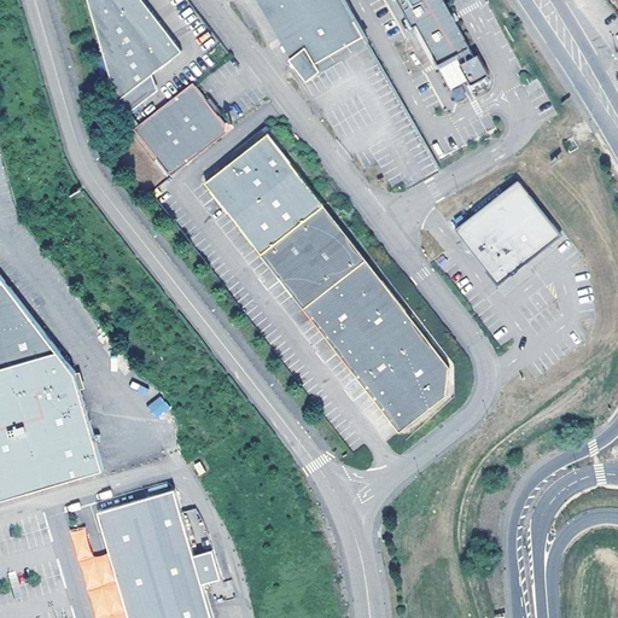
[(138,0),(85,0),(116,106),(152,79),(181,57),(138,0)]
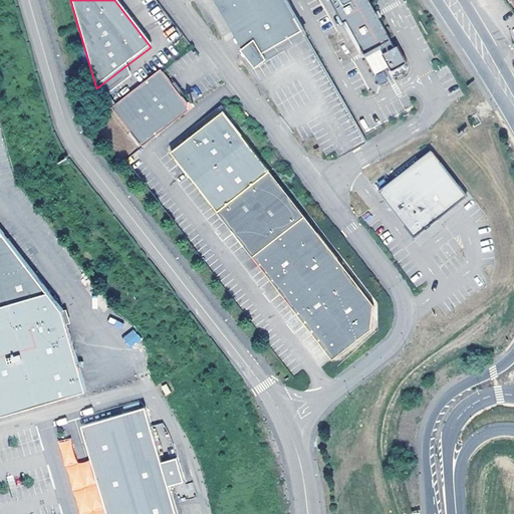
[(215,0),(243,47),(241,48),(256,66),(267,57),(273,53),(307,34),(286,0),(215,0)]
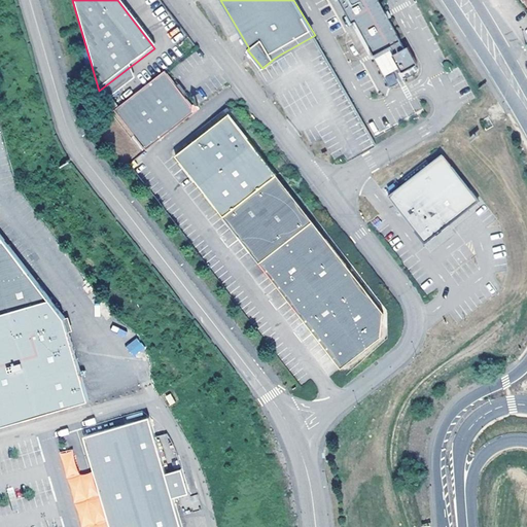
[(339,0),(352,24),(356,22),(375,57),(392,47),(396,54),(394,56),(403,73),(419,64),(409,46),(405,48),(401,41),(402,41),(379,0),(339,0)]
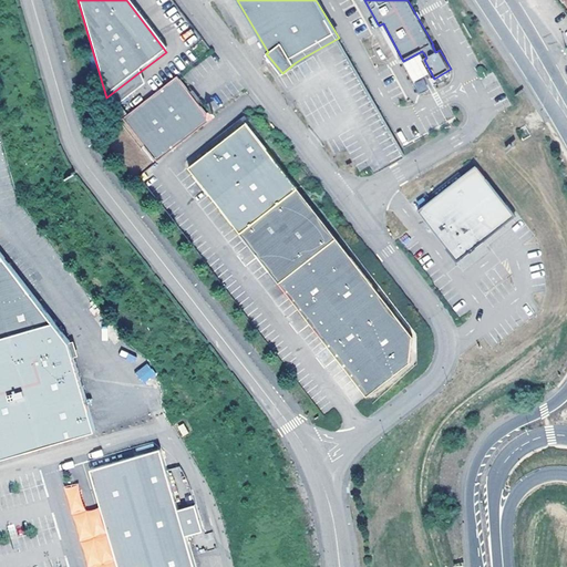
[(126,120),(160,162),(184,143),(213,120),(196,98),(179,78),(135,113),(126,120)]
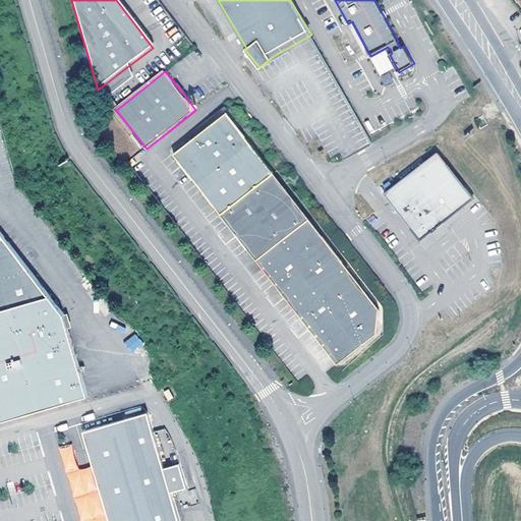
[(209,197),(222,215),(275,173),(227,112),(174,153),(184,165),(185,167),(207,193),(209,197)]
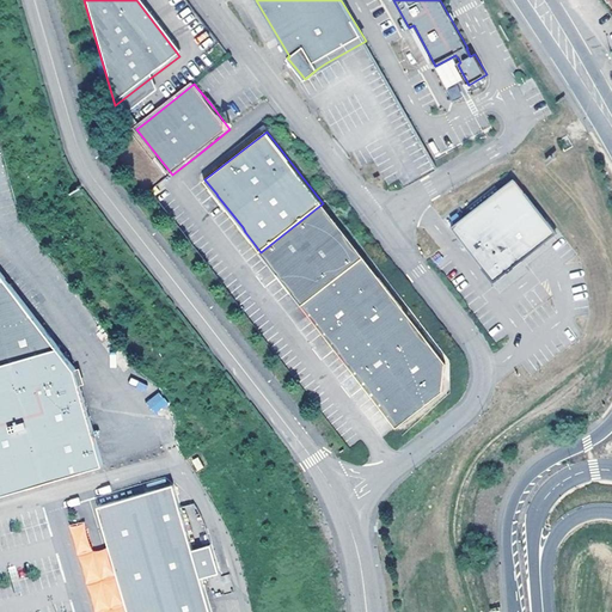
[(499,289),(560,242),(518,187),(482,215),(469,222),(456,233),(456,236),(489,277),(499,289)]
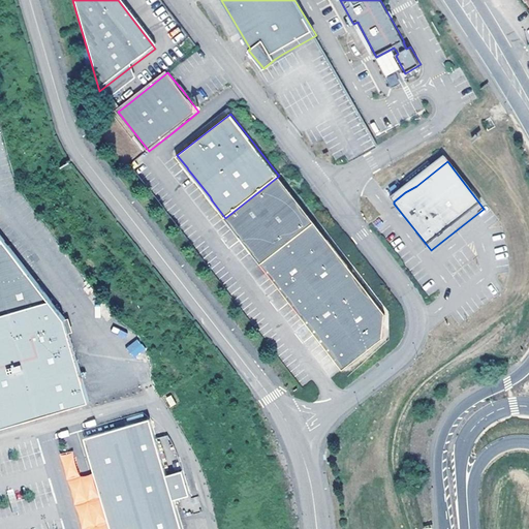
[(260,262),(315,221),(279,176),(225,218),(260,262)]
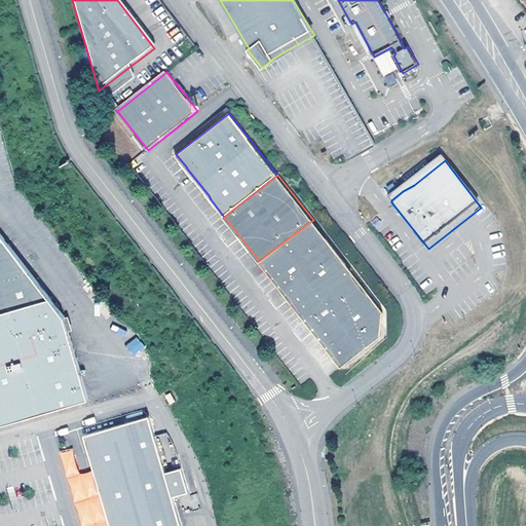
[(313,332),(341,367),(383,335),(384,310),(371,295),(351,269),(330,241),(313,220),(259,261),(287,297),(313,332)]
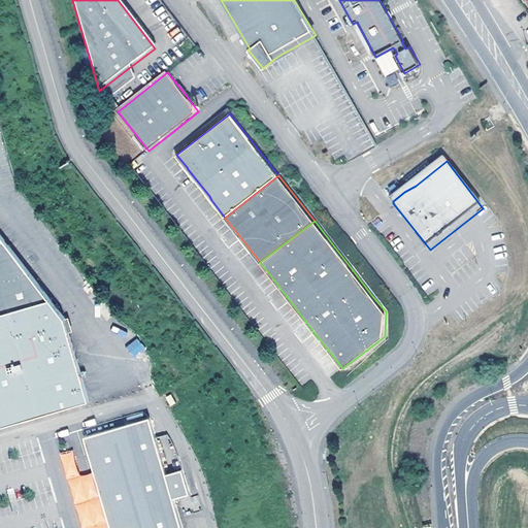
[(0,423),(27,416),(86,398),(80,377),(68,335),(63,319),(3,240),(0,235),(0,423)]
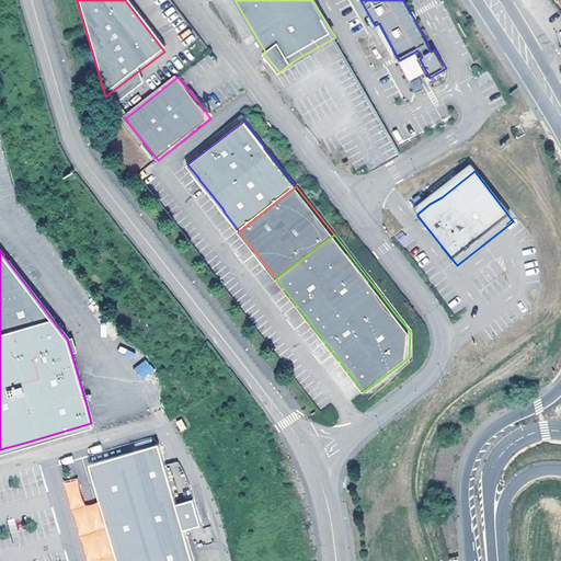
[(189,426),(182,416),(176,421),(183,430),(189,426)]
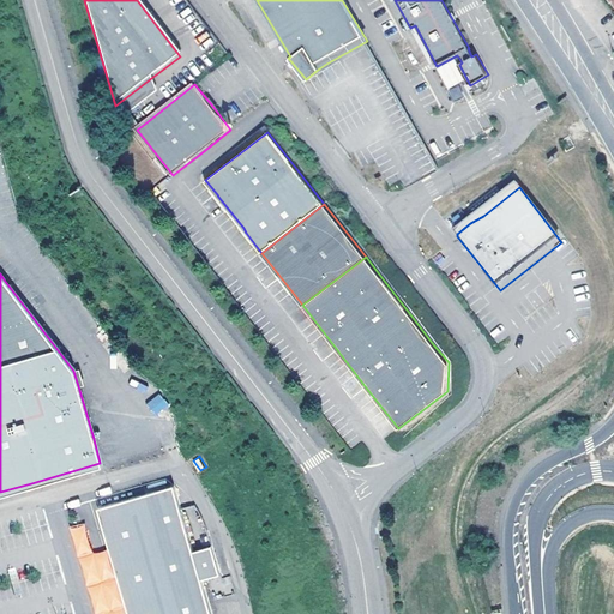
[(172,483),(94,505),(125,613),(208,613),(198,578),(217,572),(209,543),(190,549),(172,483)]
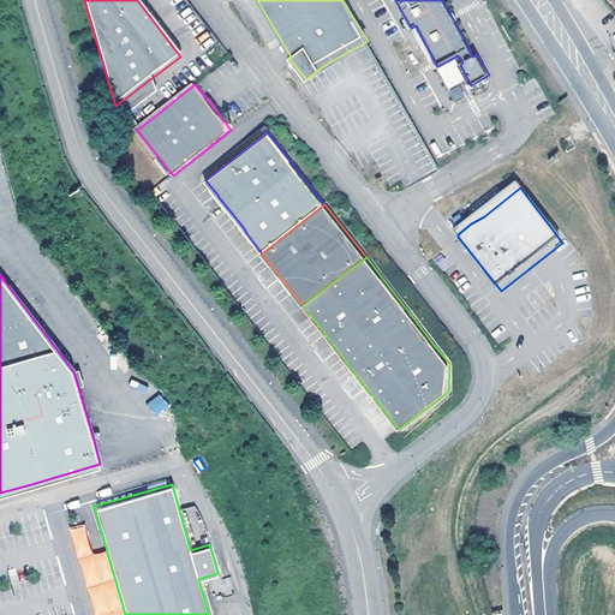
[(184,509),(192,529),(202,525),(195,506),(184,509)]
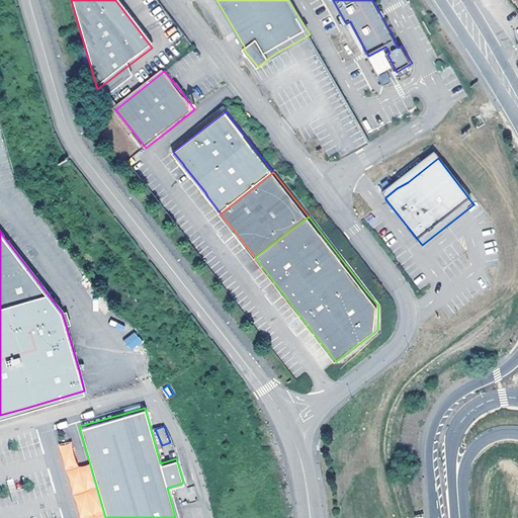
[(56,517),(54,509),(18,517),(56,517)]
